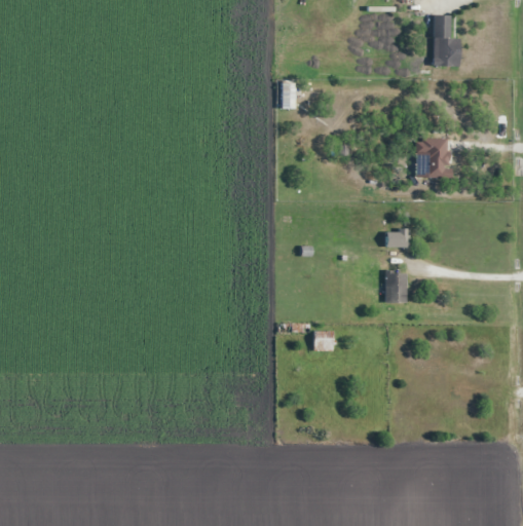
[(459,37),(450,37),(450,14),(435,14),(435,66),(459,66),(459,37)]
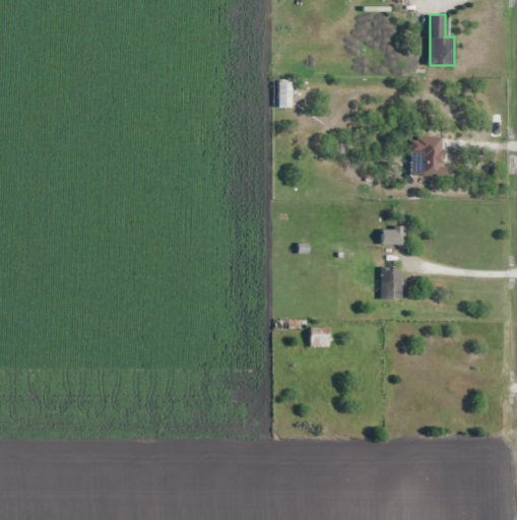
[(279,107),(292,107),(292,81),(279,81),(279,107)]
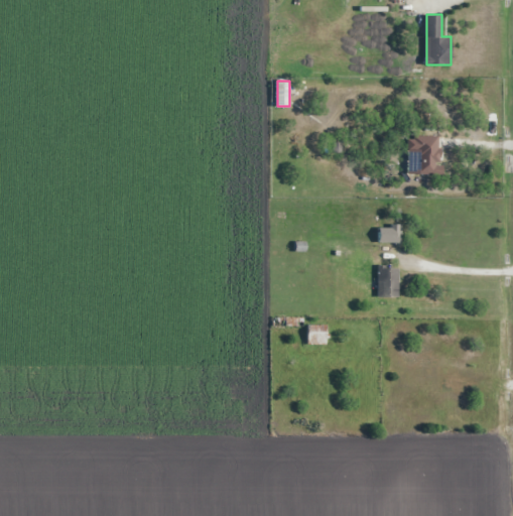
[(442,135),(409,135),(409,154),(418,154),(418,174),(442,174),(442,135)]
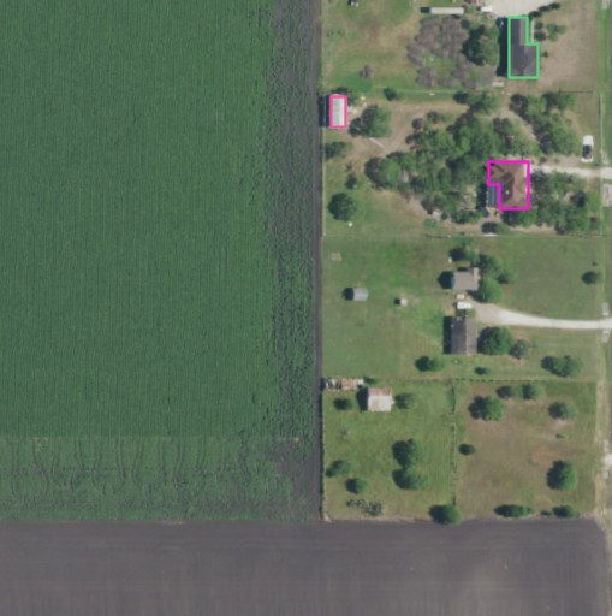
[(477,267),(452,267),(452,288),(477,288),(477,267)]
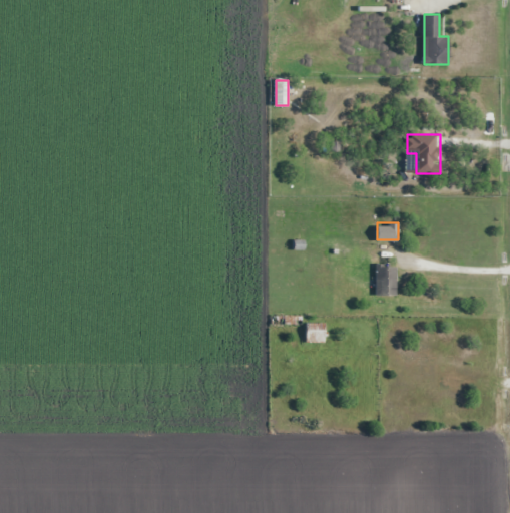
[(397,295),(397,266),(377,266),(377,295),(397,295)]
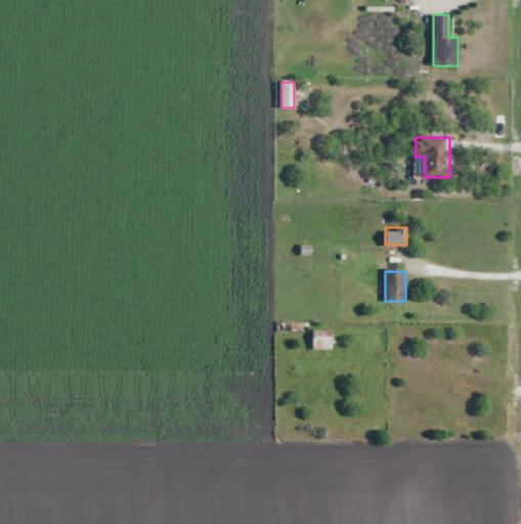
[(332,349),(332,332),(313,332),(313,349),(332,349)]
